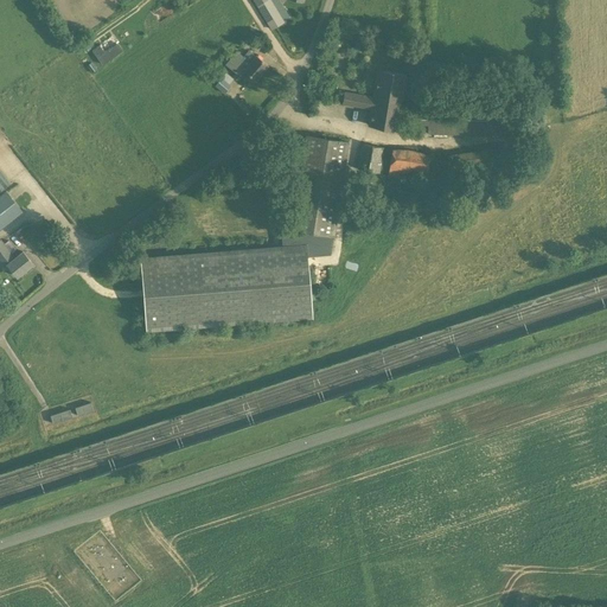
[(270,30),(285,23),(269,0),(263,0),(256,5),(270,30)]
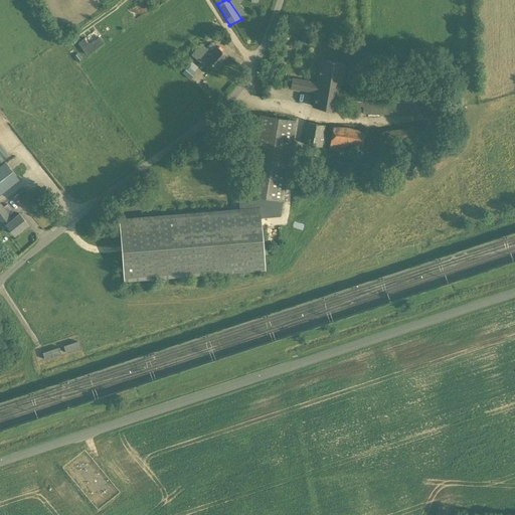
[(282,37),(289,39),(291,32),(284,30),(283,34),(282,37)]
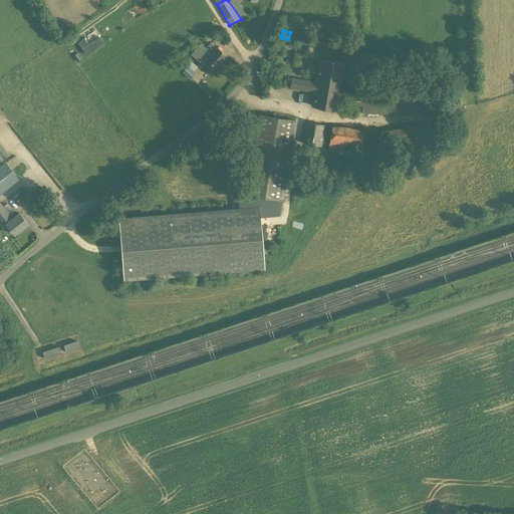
[(212,36),(219,42),(223,37),(216,32),(212,36)]
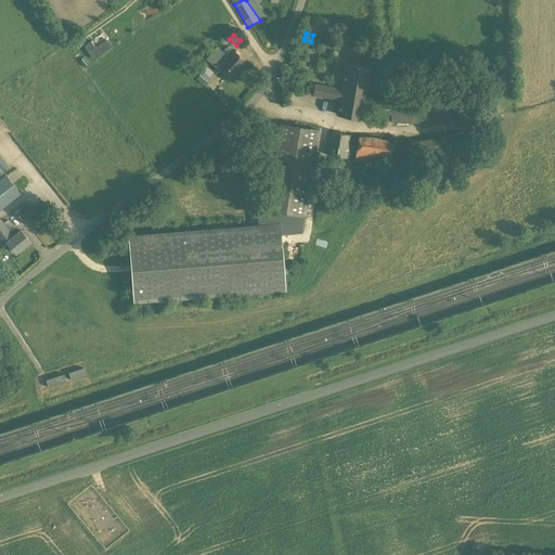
[(107,40),(95,48),(91,41),(85,46),(93,59),(112,47),(107,40)]
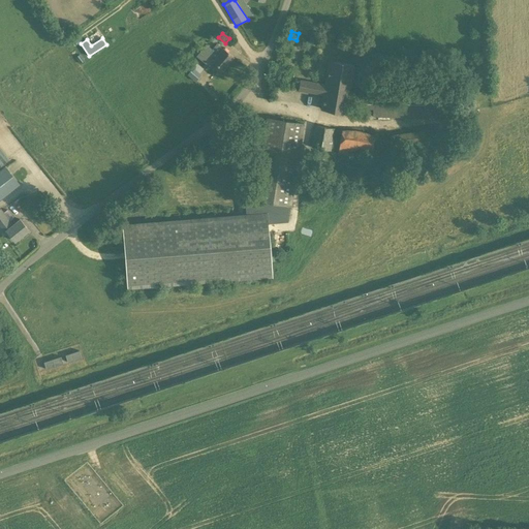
[(222,70),(234,56),(223,48),(222,49),(217,43),(212,49),(206,44),(196,56),(209,66),(213,62),(222,70)]
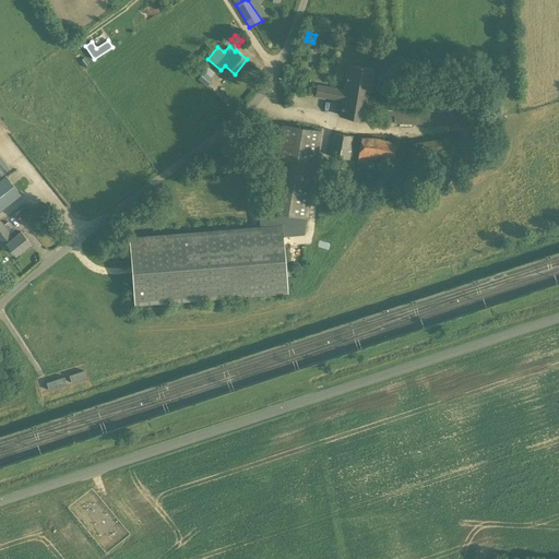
[(366,119),(373,69),(347,64),(343,87),(317,84),(314,95),(341,99),(339,115),(366,119)]
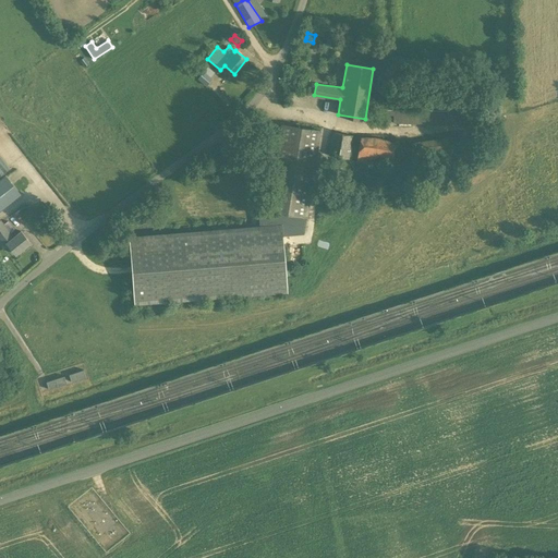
[(206,86),(213,80),(203,72),(197,79),(206,86)]
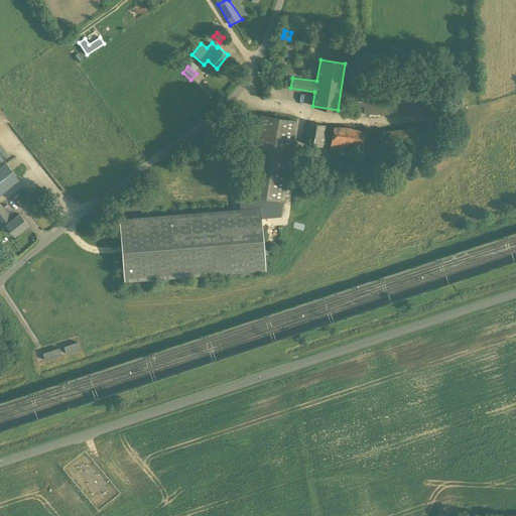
[(427,115),(427,85),(356,85),(355,106),(363,106),(363,114),(427,115)]
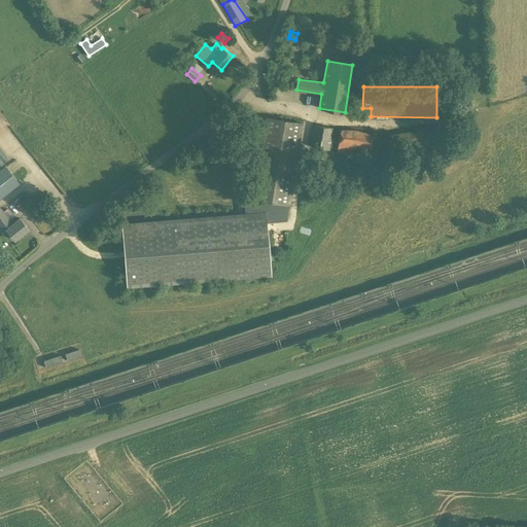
[(267,203),(289,205),(303,123),(279,119),(267,203)]
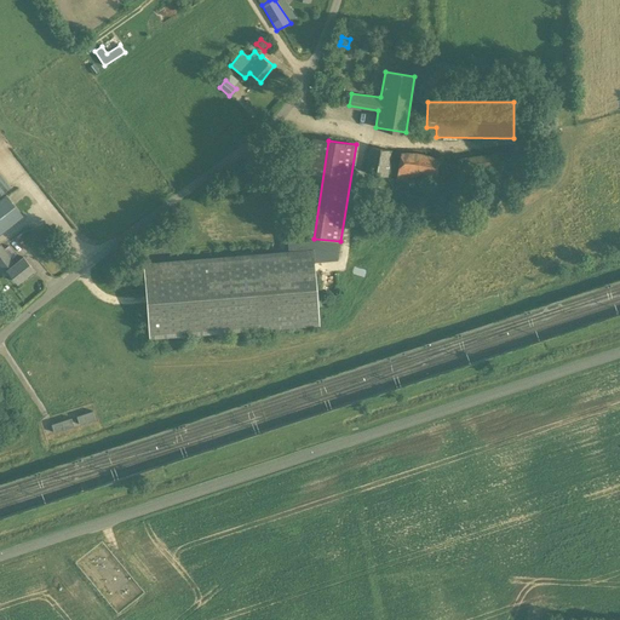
[(391,150),(369,147),(365,172),(388,177),(391,150)]
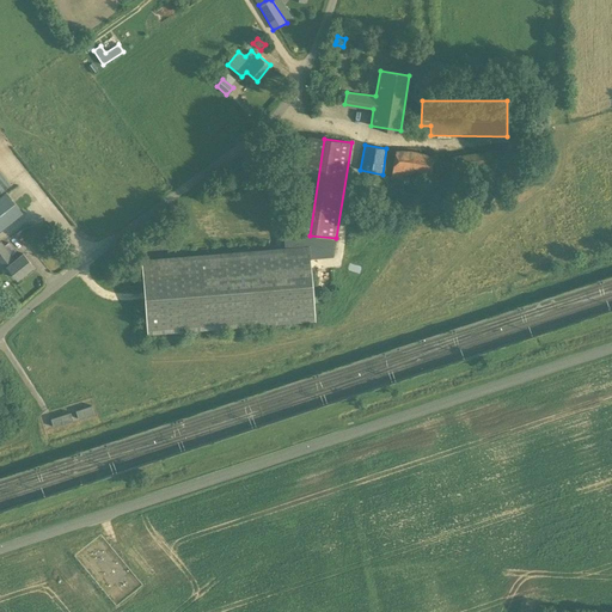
[(434,155),(396,150),(391,177),(429,183),(434,155)]
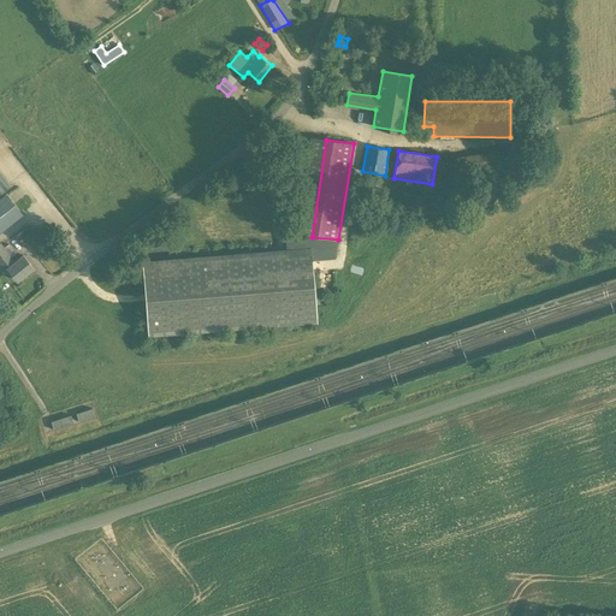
[(0,194),(11,185),(0,172),(0,194)]
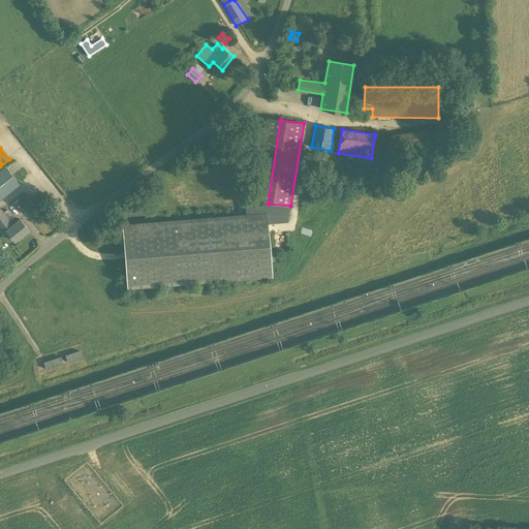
[(5,167),(0,170),(0,197),(19,184),(5,167)]
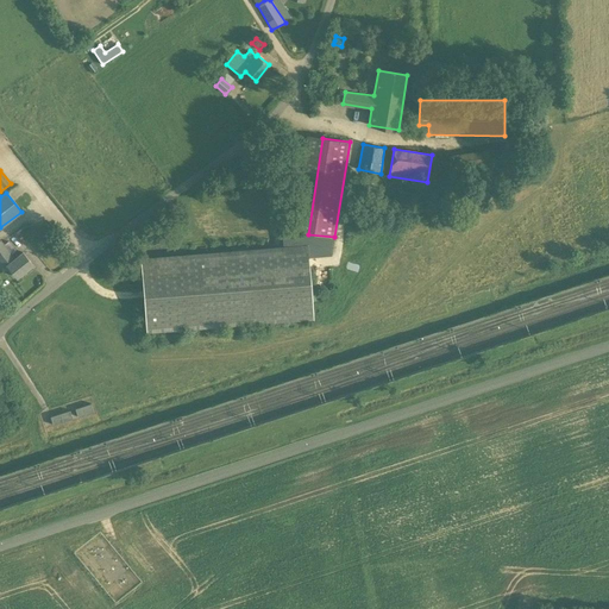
[(0,263),(4,268),(7,265),(17,277),(32,264),(23,252),(14,259),(0,240),(0,263)]
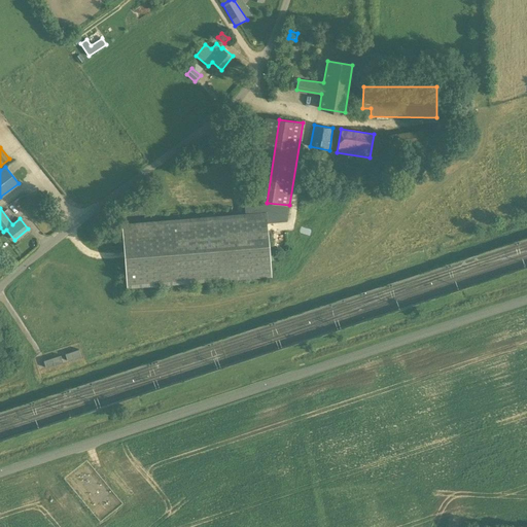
[(78,349),(65,353),(67,360),(80,356),(78,349)]
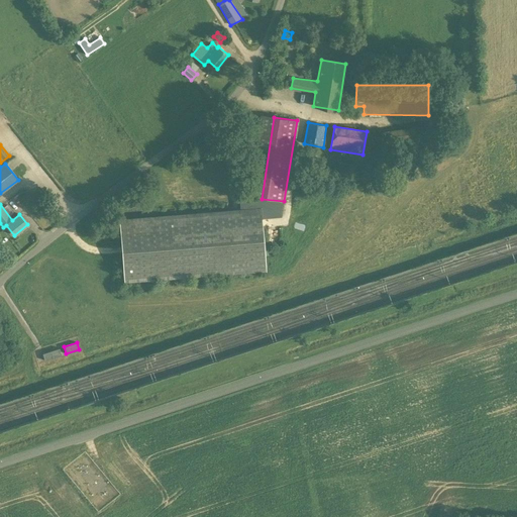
[(60,348),(42,353),(44,360),(62,355),(60,348)]
